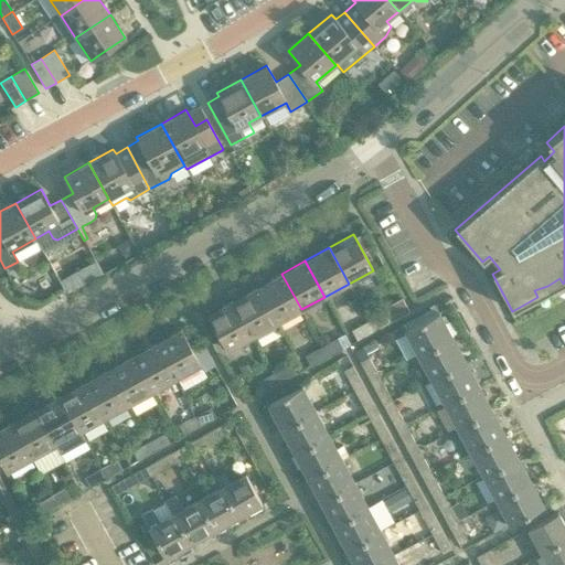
[(277,323),(301,309),(281,274),(257,287),(277,323)]
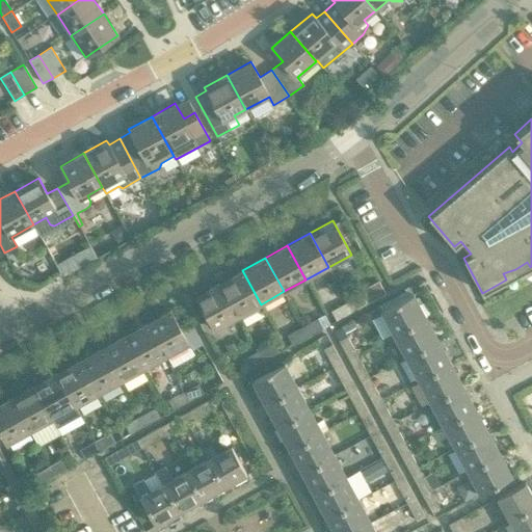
[(238,316),(261,304),(242,270),(219,283),(238,316)]
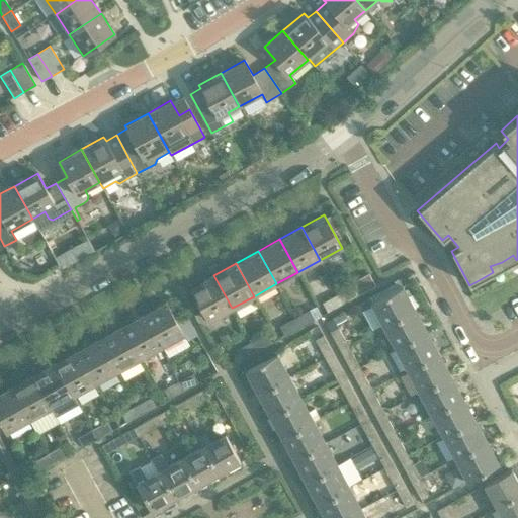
[(208,321),(232,308),(213,275),(190,287),(208,321)]
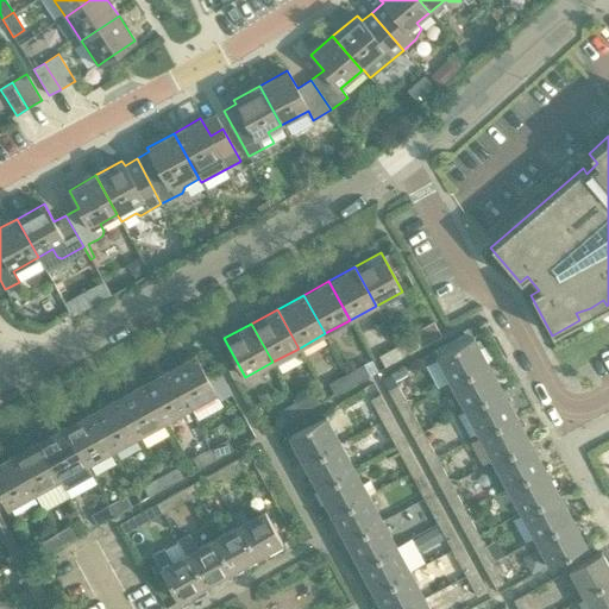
[(403,357),(420,349),(414,337),(397,345),(403,357)]
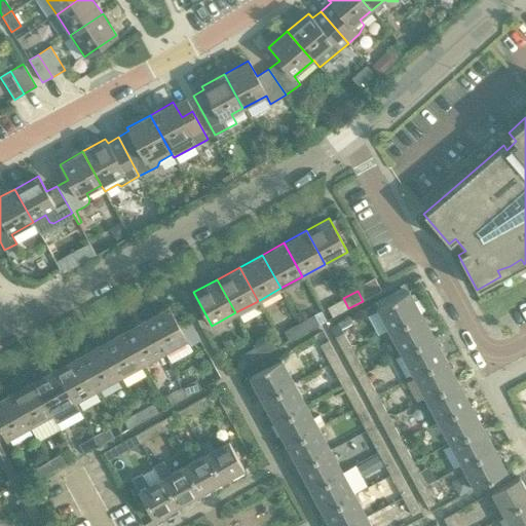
[(388,331),(421,313),(409,291),(376,308),(388,331)]
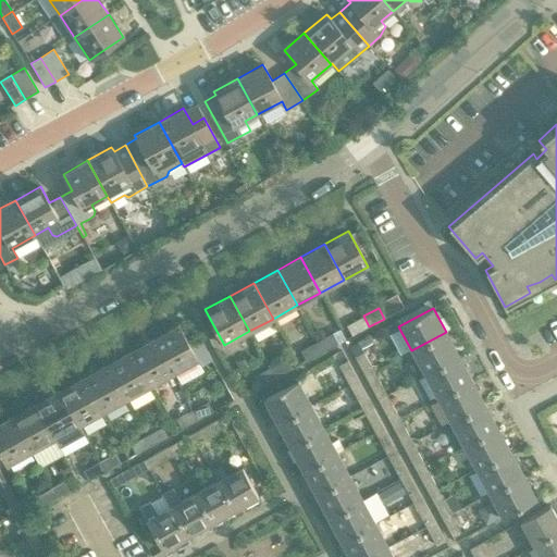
[(351,336),(369,326),(363,316),(346,325),(351,336)]
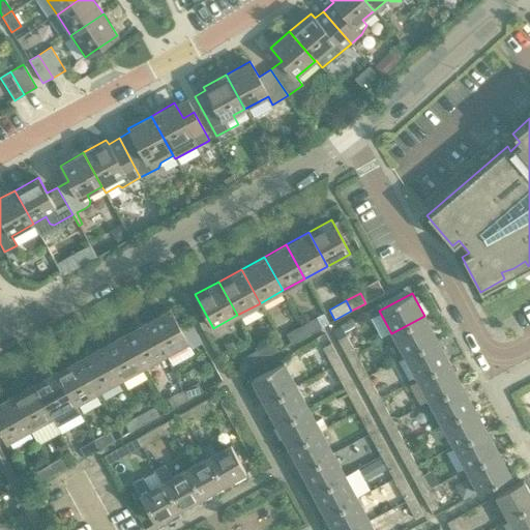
[(165,356),(188,343),(170,308),(145,322),(165,356)]
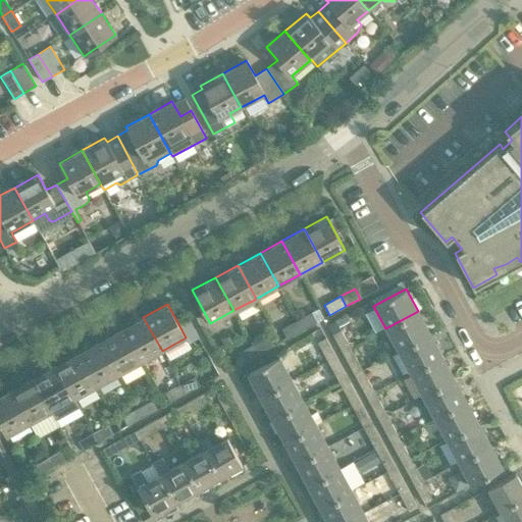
[(296,321),(301,330),(323,318),(318,309),(296,321)]
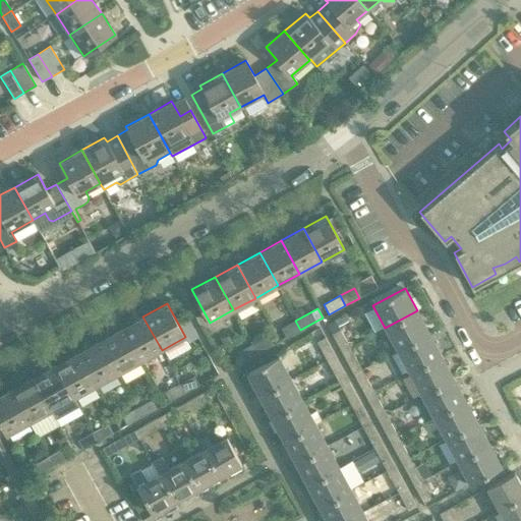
[(429,333),(417,310),(385,328),(397,350),(429,333)]
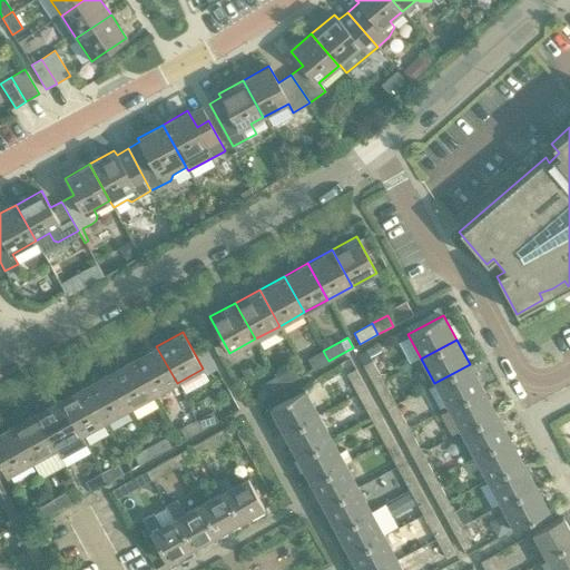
[(153,396),(177,383),(156,346),(133,360),(153,396)]
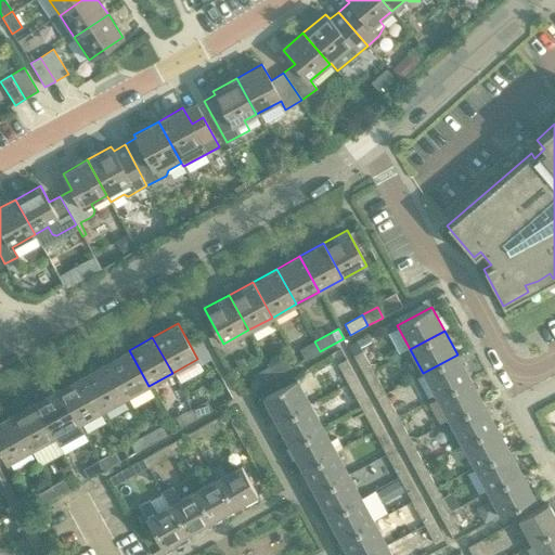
[(364,375),(373,370),(357,340),(348,346),(353,356),(364,375)]
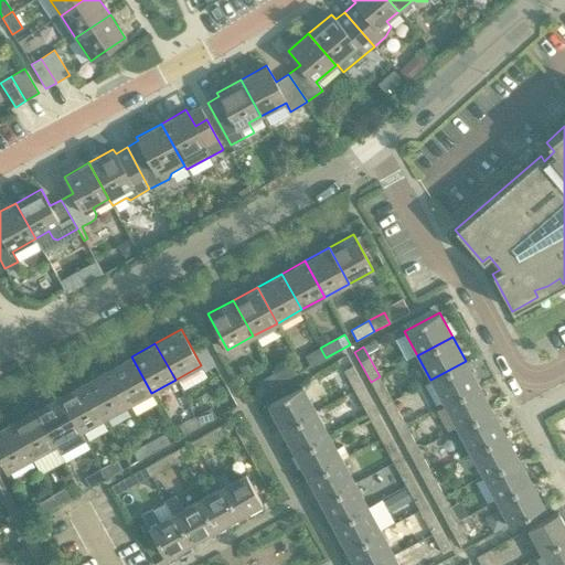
[(310,366),(326,358),(320,348),(305,355),(310,366)]
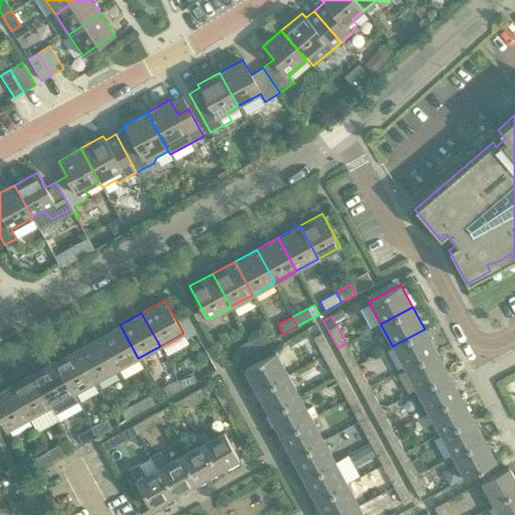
[(116,370),(138,358),(120,325),(98,337),(116,370)]
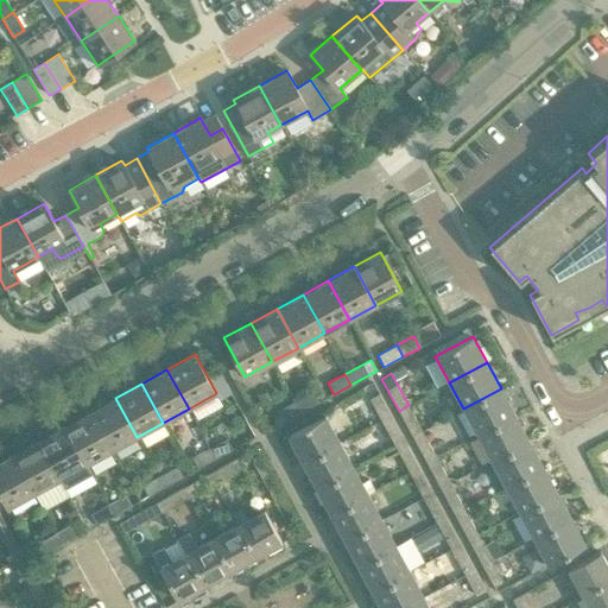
[(514,413),(501,388),(463,409),(477,435),(514,413)]
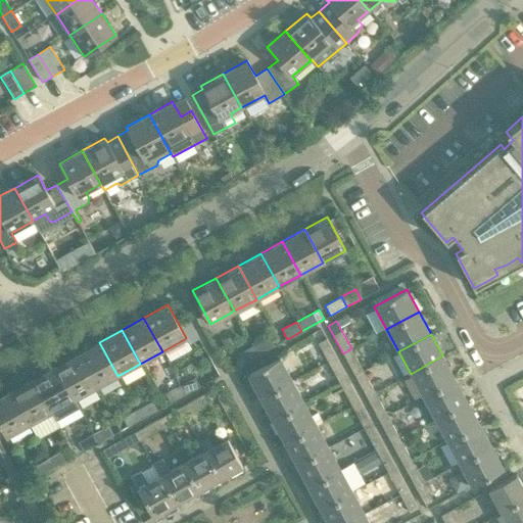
[(252,345),(257,355),(274,346),(269,337),(252,345)]
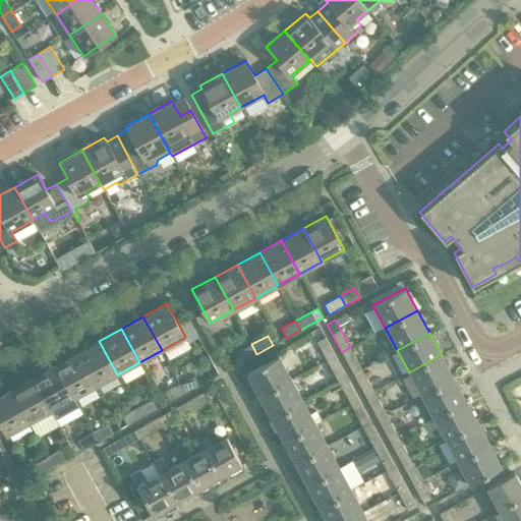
[(327,360),(335,355),(325,337),(316,342),(327,360)]
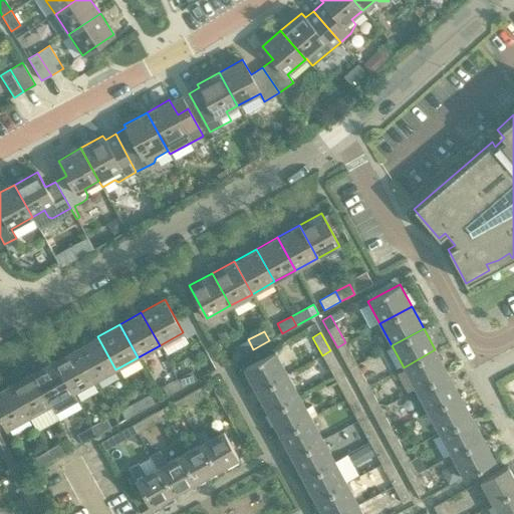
[(93,381),(115,369),(97,336),(75,348),(93,381)]
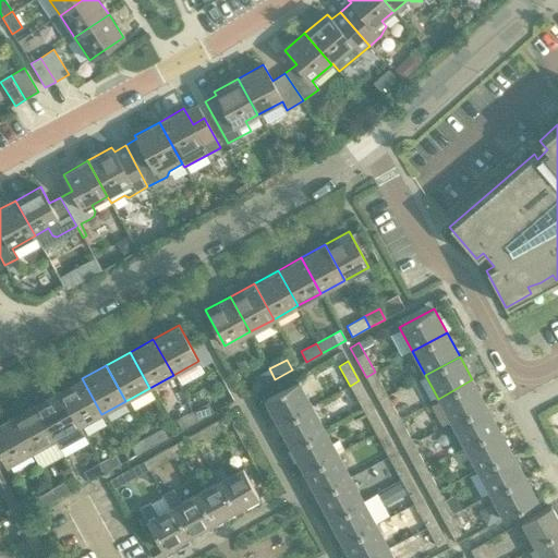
[(261,387),(275,379),(269,368),(255,377),(261,387)]
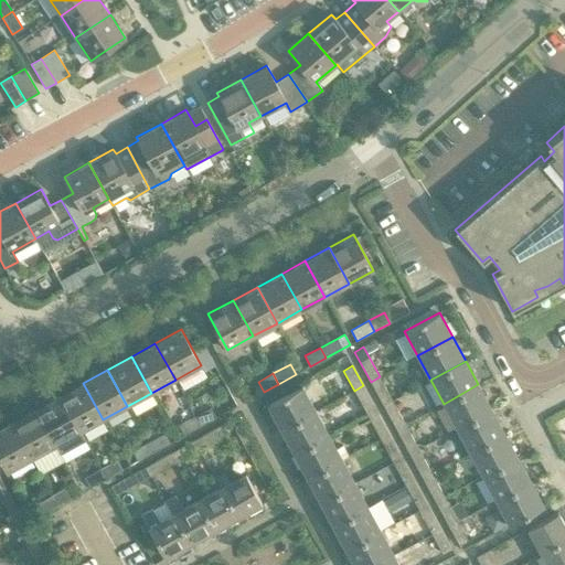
[(383,405),(392,401),(380,376),(371,382),(383,405)]
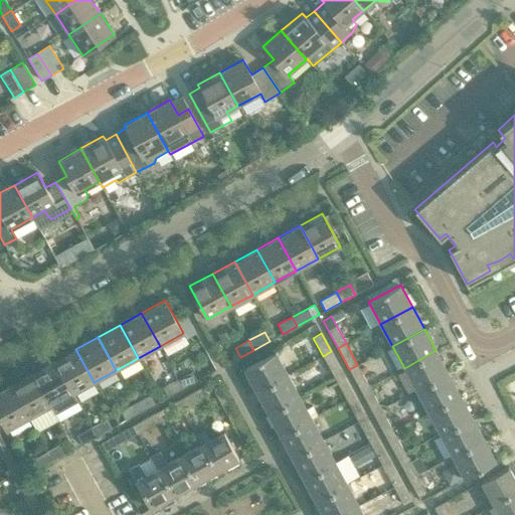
[(314,358),(321,354),(315,344),(309,348),(314,358)]
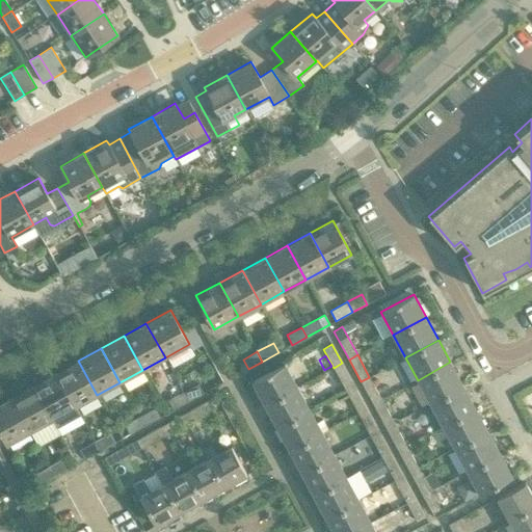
[(55,373),(75,407),(97,395),(78,361),(55,373)]
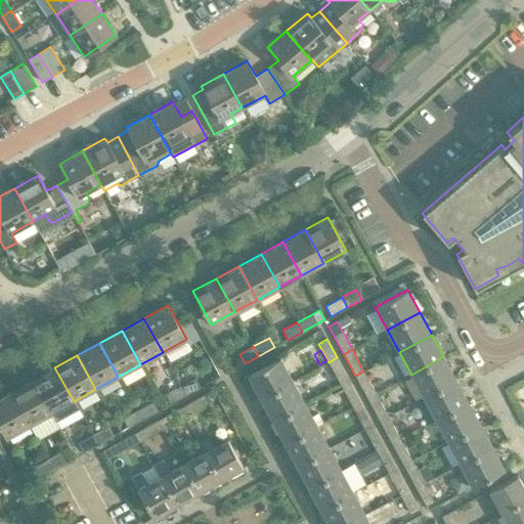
[(455,379),(444,357),(443,356),(411,375),(424,397),(455,379)]
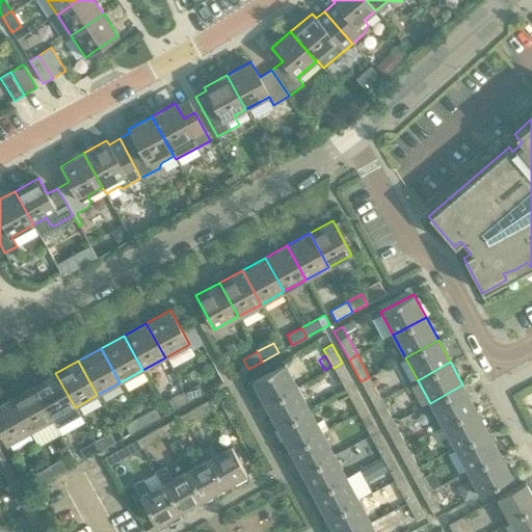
[(345,390),(354,386),(342,363),(334,368),(345,390)]
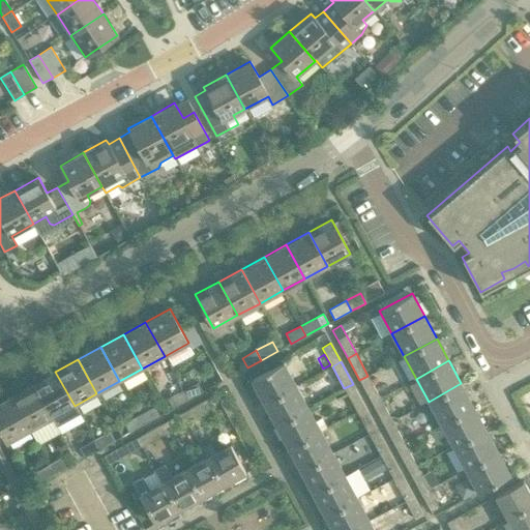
[(263,402),(296,384),(284,362),(251,380),(263,402)]
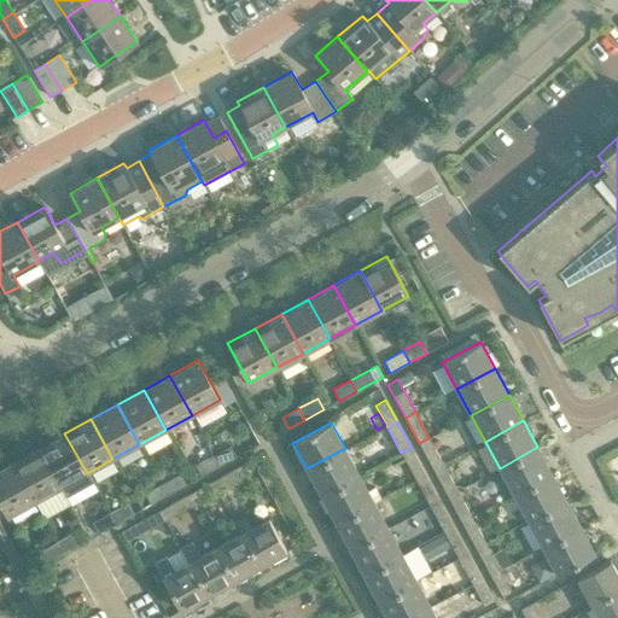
[(92,482),(87,473),(64,433),(39,448),(60,488),(62,487),(66,495),(92,482)]
